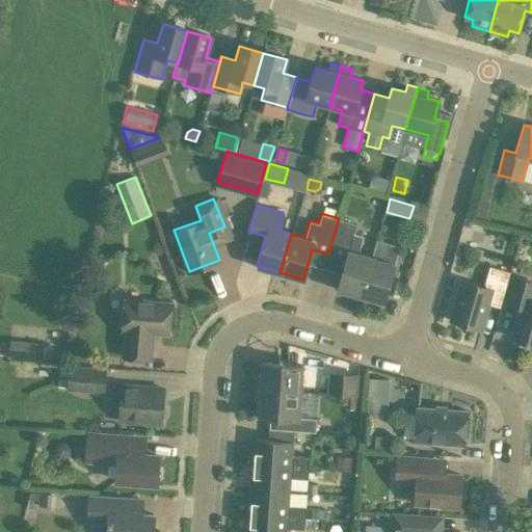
[(360,295),(371,256),(358,253),(363,235),(354,233),(356,223),(339,218),(328,254),(345,259),(337,289),(360,295)]
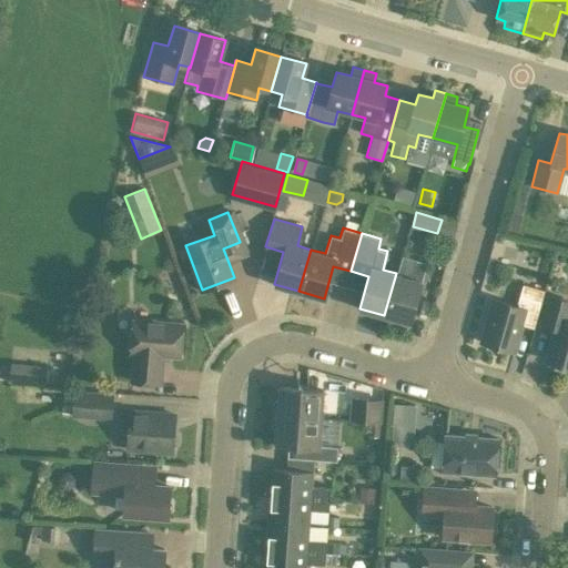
[(415,259),(409,277),(396,273),(384,315),(409,323),(426,262),(415,259)]
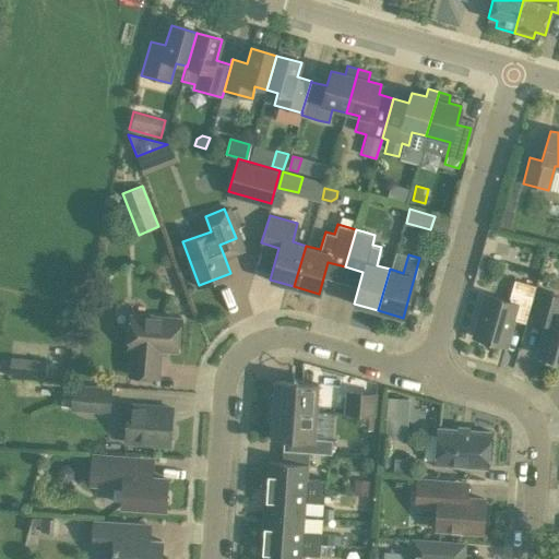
[(473,335),(504,345),(512,320),(525,323),(536,285),(514,280),(509,300),(485,293),(473,335)]
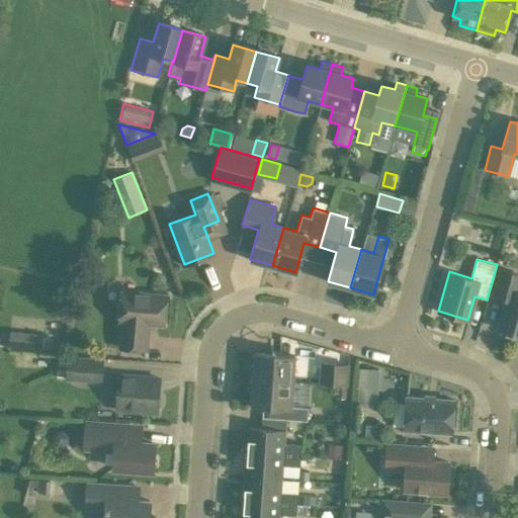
[(517,273),(499,268),(492,297),(504,300),(497,327),(517,333),(517,273)]
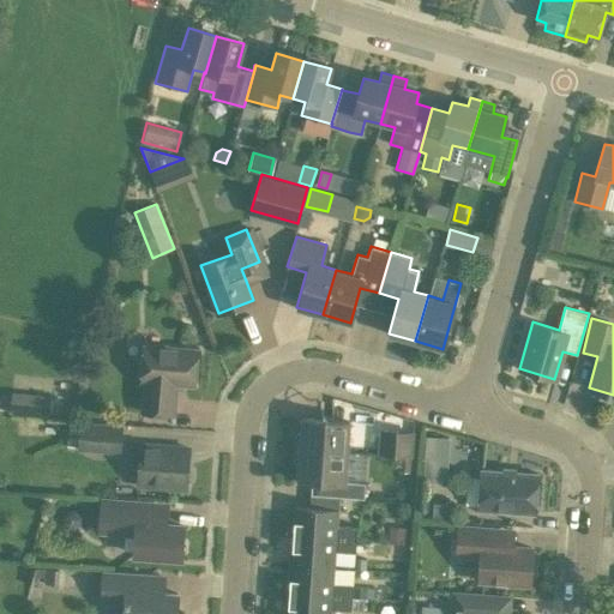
[(175,381),(193,383),(196,348),(144,344),(142,379),(145,379),(143,410),(173,413),(175,381)]
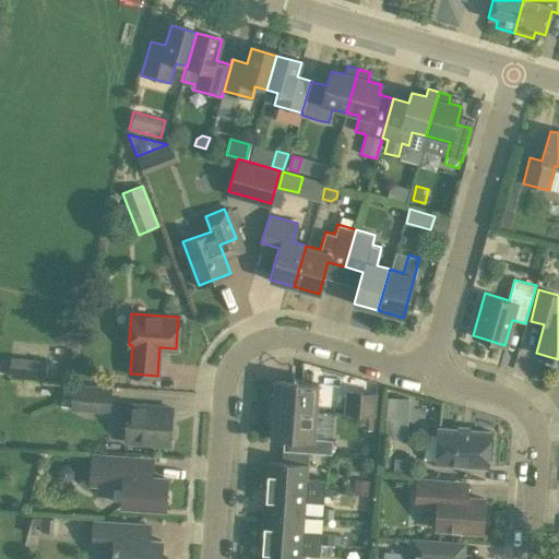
[(10,356),(8,377),(44,380),(45,359),(10,356)]
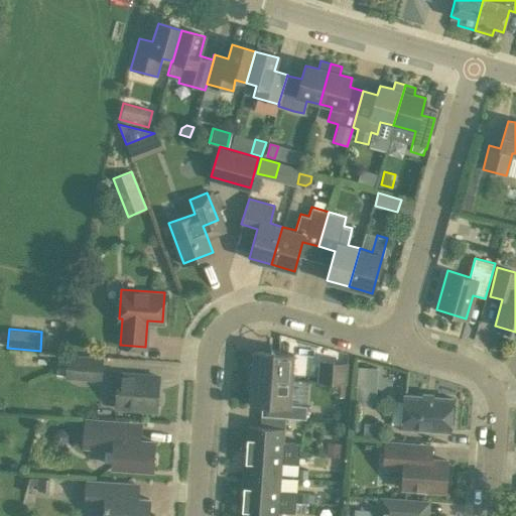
[(249,375),(251,375),(251,376),(291,379),(293,353),(253,350),(252,362),(250,362),(248,364),(247,373),(249,375)]
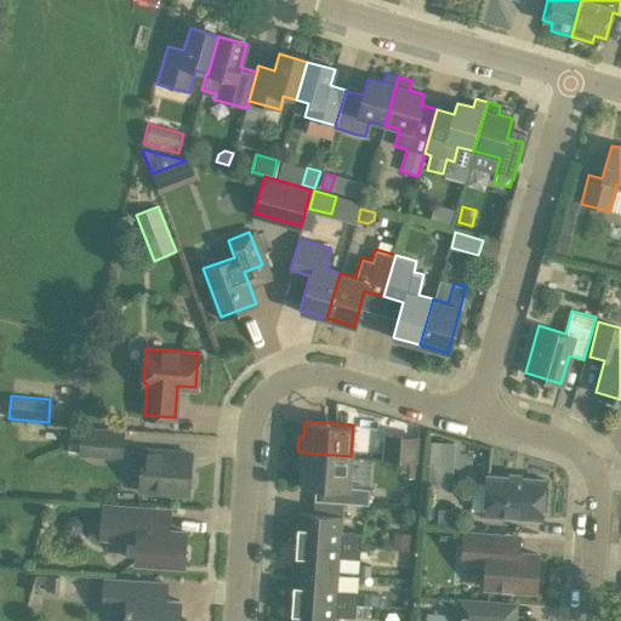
[(81,451),(120,454),(121,429),(83,427),(81,451)]
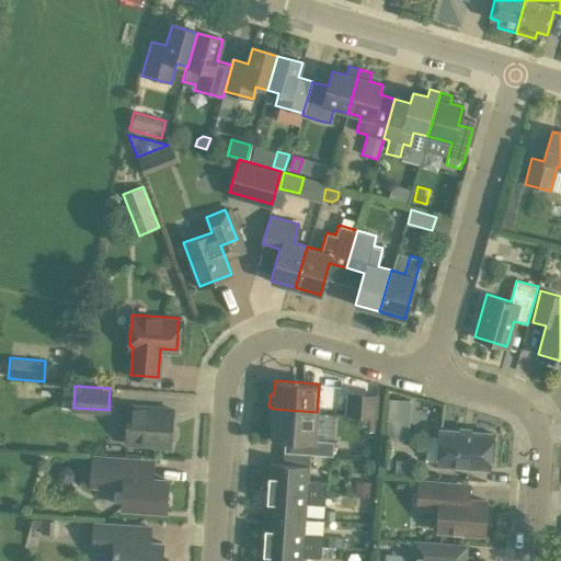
[(377,395),(346,392),(344,414),(363,415),(375,416),(377,395)]
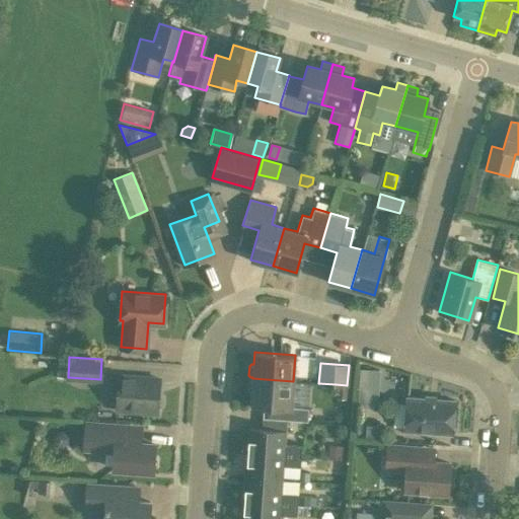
[(380,370),(360,369),(359,382),(379,384),(380,370)]
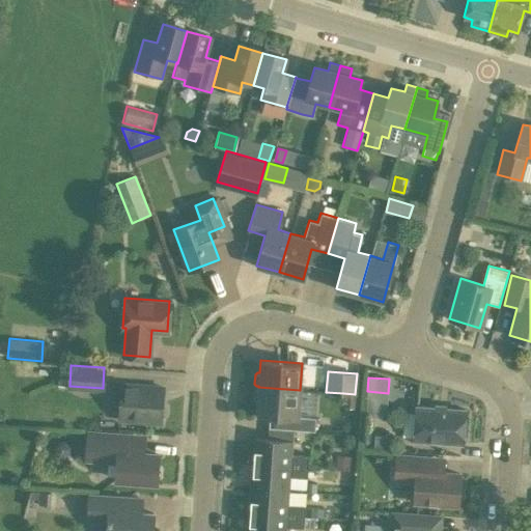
[(118,417),(160,421),(161,417),(164,414),(165,406),(162,400),(163,386),(121,383),(118,417)]
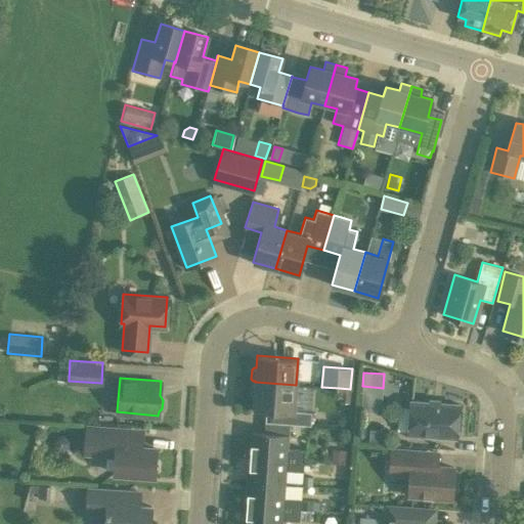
[(294,409),(296,385),(255,382),(255,383),(253,383),(251,385),(250,393),(252,396),(254,396),(253,408),(281,410),(280,423),(310,425),(311,411),(294,409)]
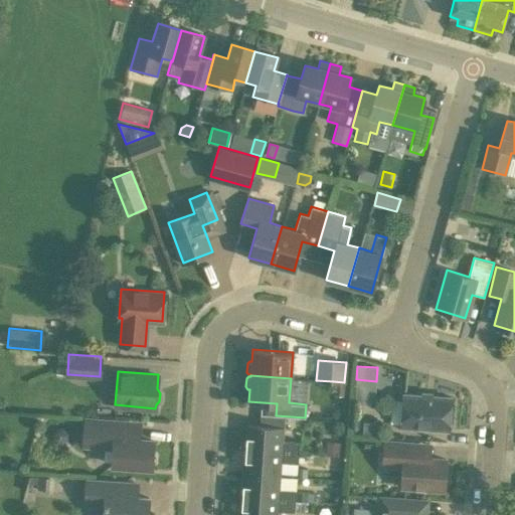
[(344,382),(333,381),(333,393),(343,394),(344,382)]
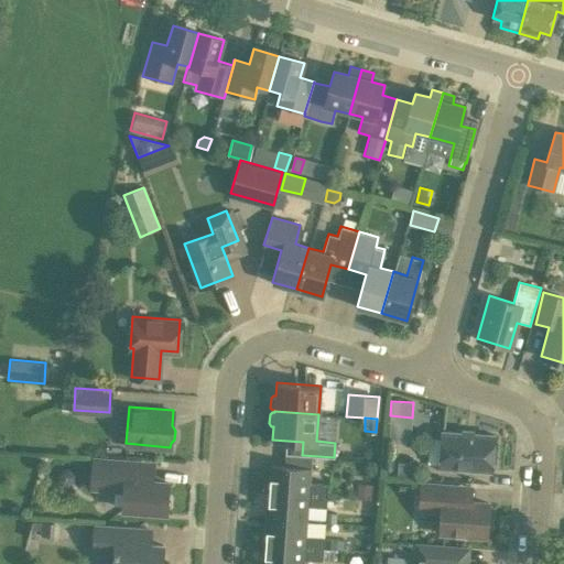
[(438,466),(491,469),(494,434),(441,430),(438,466)]
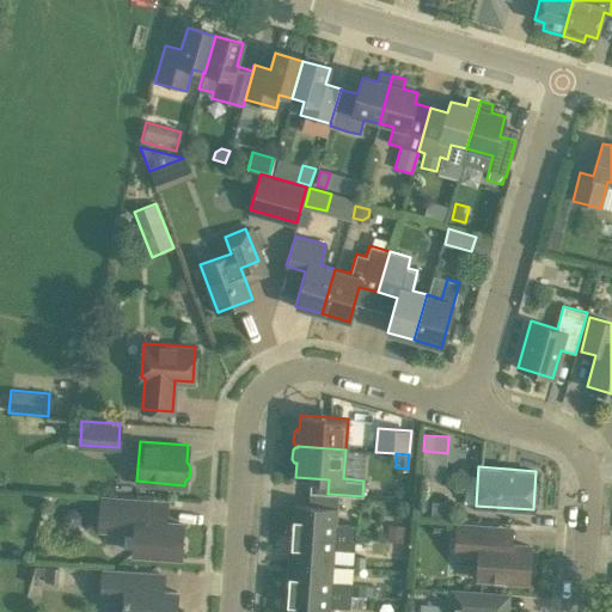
[(355,526),(335,525),(336,506),(337,506),(338,495),(308,494),(308,503),(292,502),(292,505),(293,505),(292,532),(354,537),(355,526)]
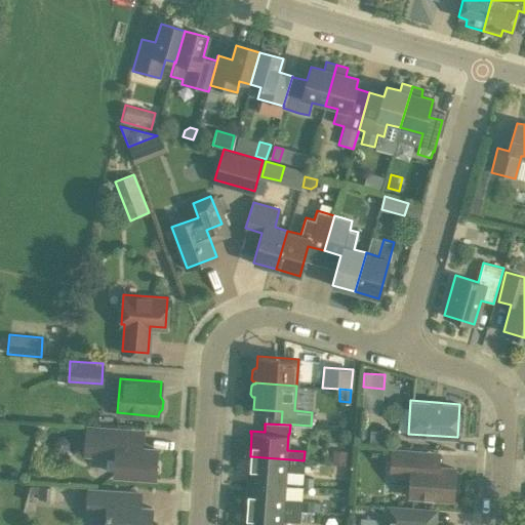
[(155,459),(156,447),(144,446),(145,431),(101,427),(85,426),(83,452),(116,454),(114,472),(154,475),(154,472),(158,470),(158,461),(155,459)]
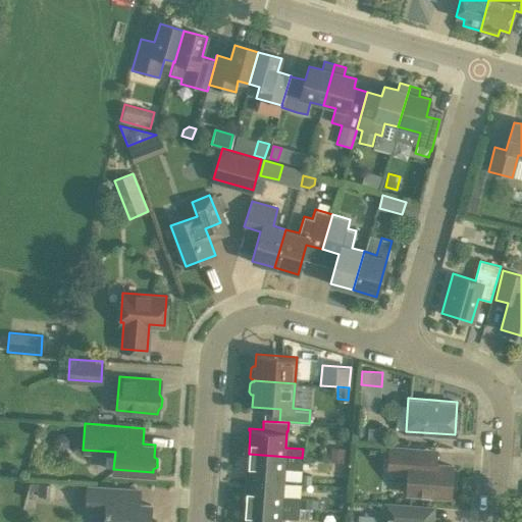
[(384,429),(368,428),(368,439),(383,440),(384,429)]
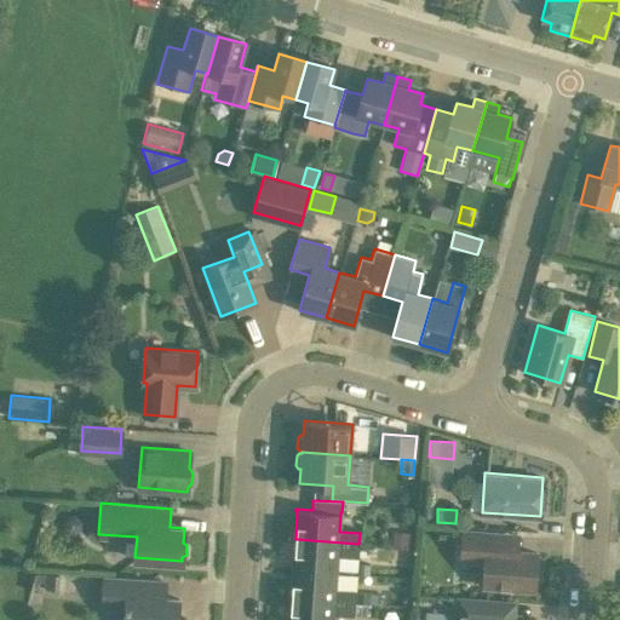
[(534,589),(537,551),(520,550),(521,534),(461,529),(459,564),(484,566),(482,584),(534,589)]
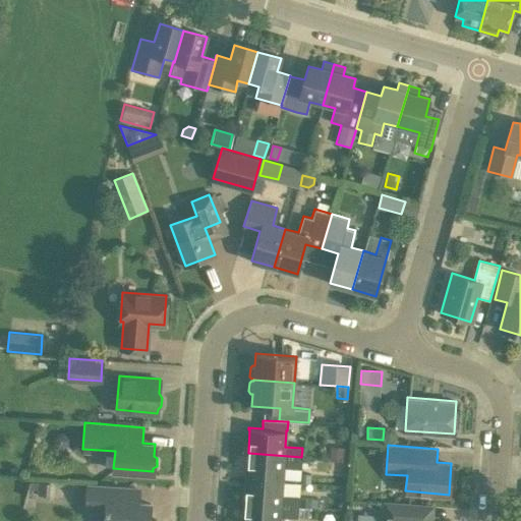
[(344,461),(345,448),(330,447),(329,460),(344,461)]
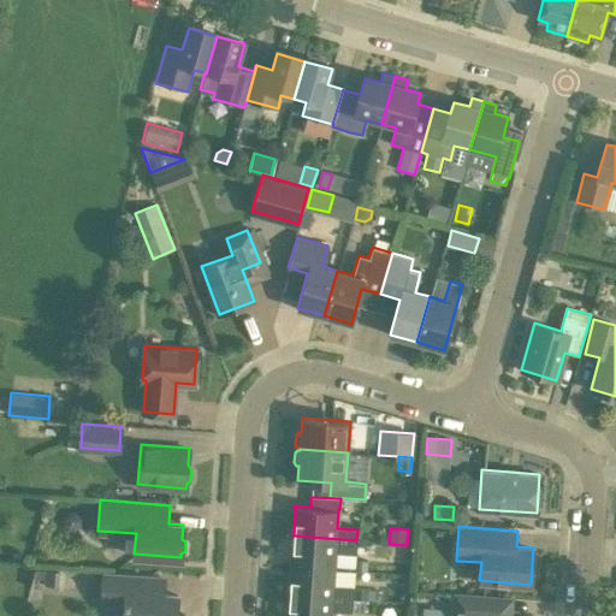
[(356,540),(294,535),(291,564),(333,567),(335,554),(356,555),(356,540)]
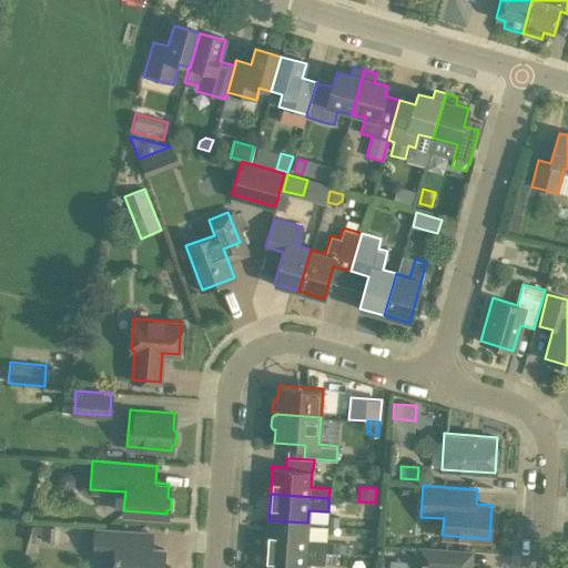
[(327,517),(327,526),(338,526),(338,517),(327,517)]
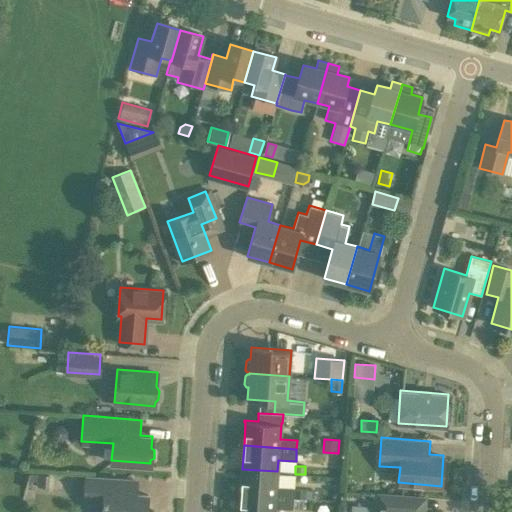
[(277,471),(242,469),(240,492),(293,496),(294,488),(276,487),(277,471)]
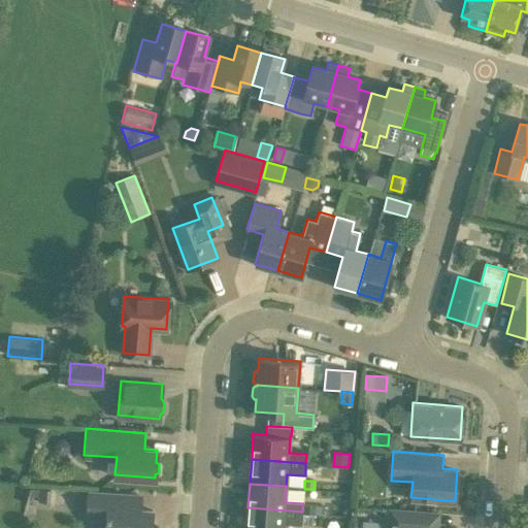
[(151,527),(153,508),(140,508),(141,495),(88,491),(87,509),(106,512),(105,527),(151,527)]
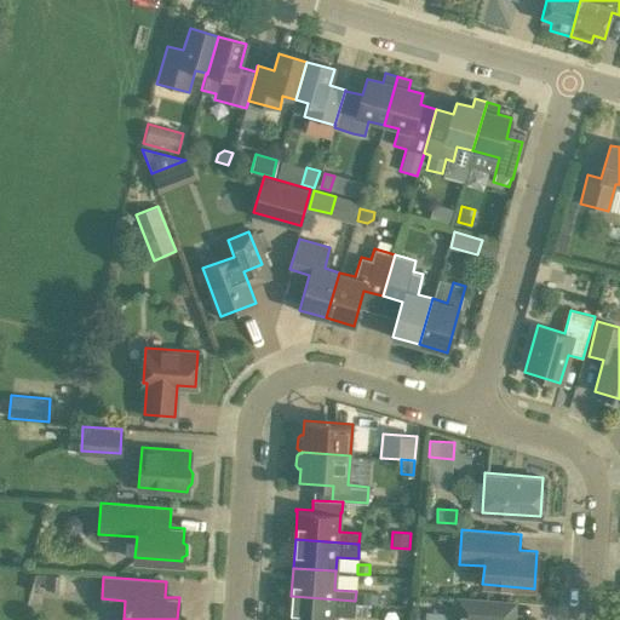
[(332,619),(333,615),(366,616),(367,606),(355,606),(355,601),(291,596),(288,619),(332,619)]
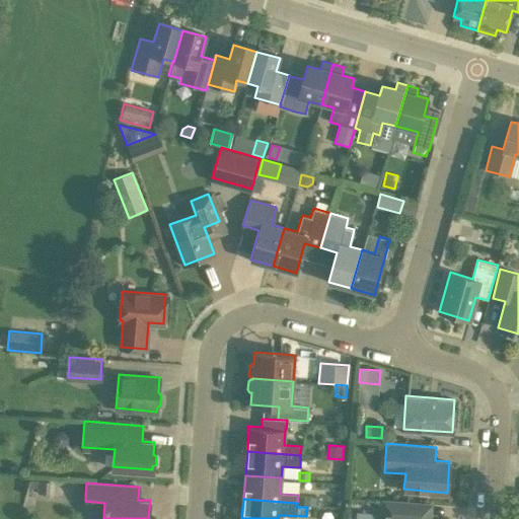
[(434,518),(432,518),(433,504),(381,500),(380,518),(434,518)]
